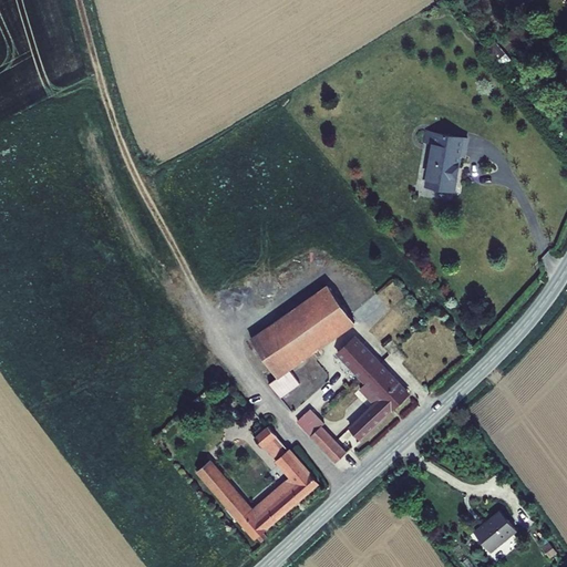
[(485,48),(502,68),(512,60),(495,40),(485,48)]
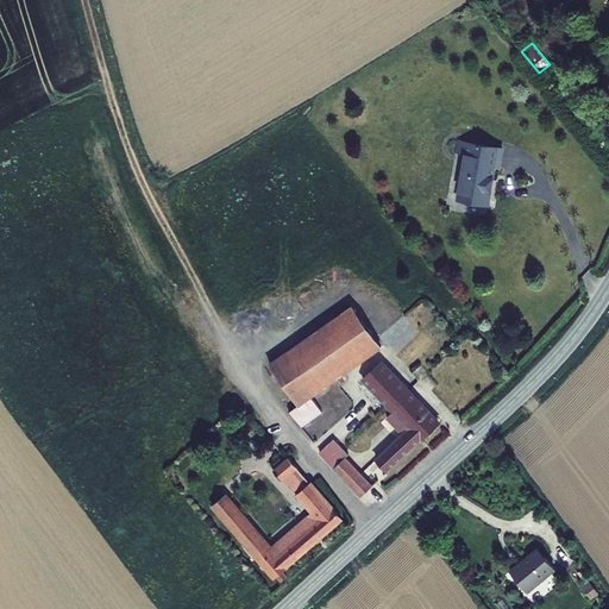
[(469,148),(458,145),(456,156),(466,158),(469,148)]
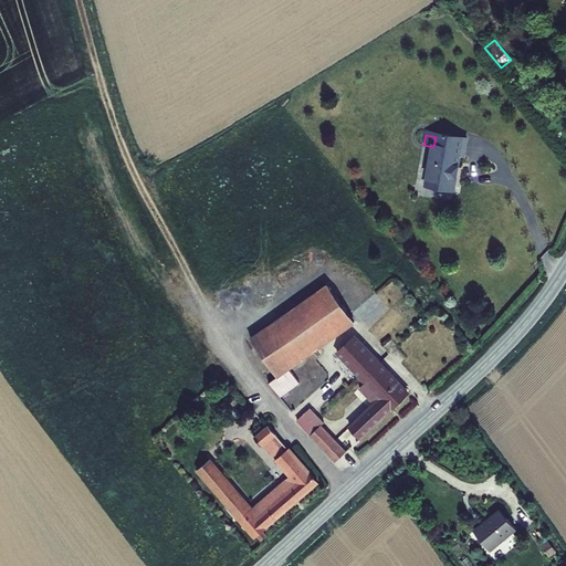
[(473,144),(436,137),(433,147),(426,187),(460,194),(467,158),(470,159),(473,144)]
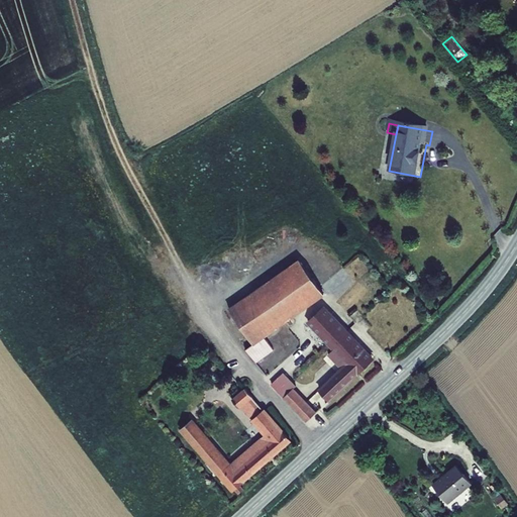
[(265,337),(324,296),(299,260),(227,309),(253,345),(253,346),(265,337)]
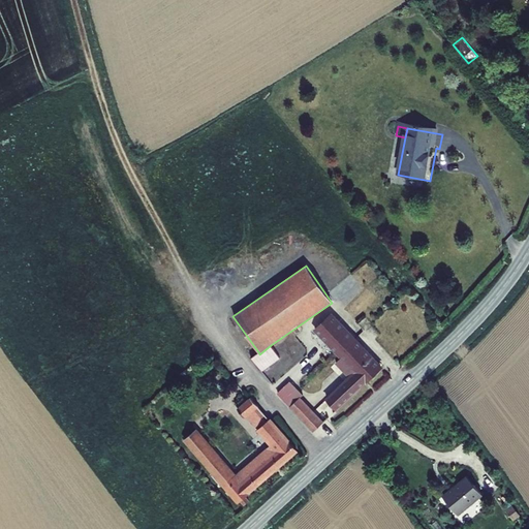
[(351,334),(332,313),(314,331),(340,360),(336,364),(348,377),(325,400),(337,412),(344,406),(383,368),(372,355),(351,334)]
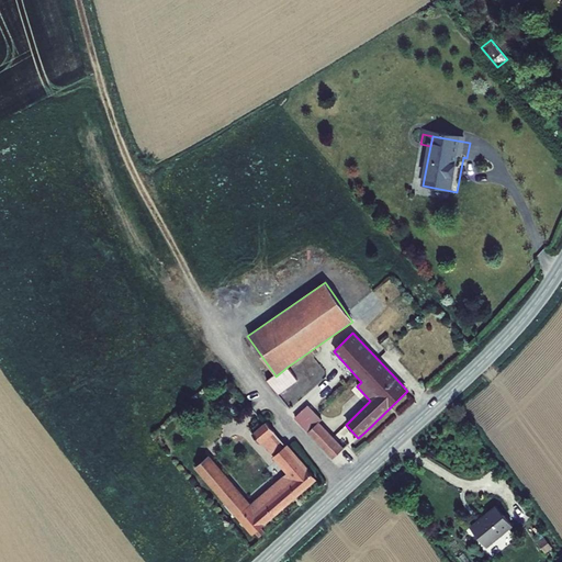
[(299,382),(288,367),(276,377),(276,375),(268,381),(279,396),(299,382)]
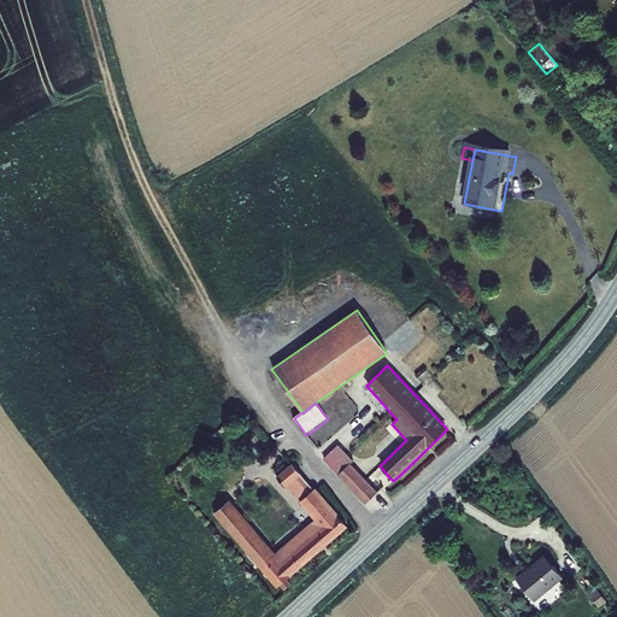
[(324,459),(365,505),(378,493),(351,464),(353,462),(339,445),(324,459)]
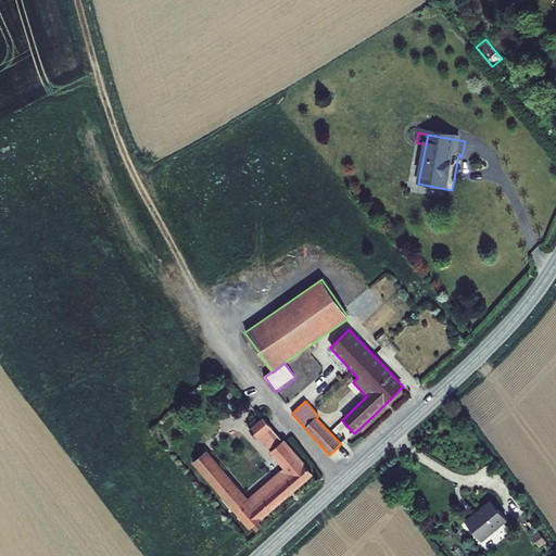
[(273,428),(264,418),(251,429),(260,440),(261,439),(272,429),(273,428)]
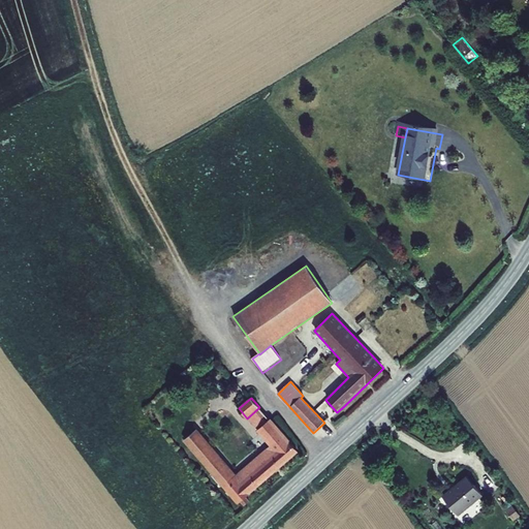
[(258,431),(269,422),(258,408),(248,417),(258,431)]
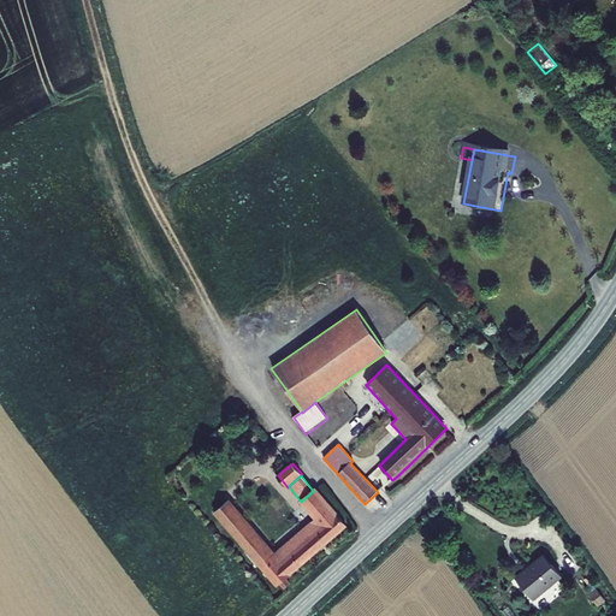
[(301,502),(301,503),(315,520),(277,552),(230,499),(214,513),(278,587),(282,585),(285,588),(291,584),(288,579),(349,527),(317,487),(313,491),(301,502)]
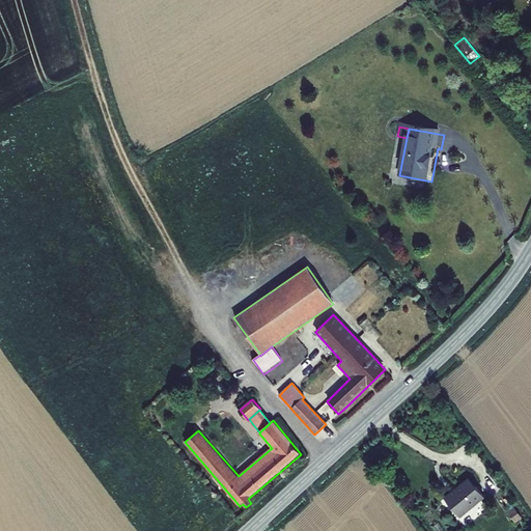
[(485,498),(469,478),(444,498),(460,518),(485,498)]
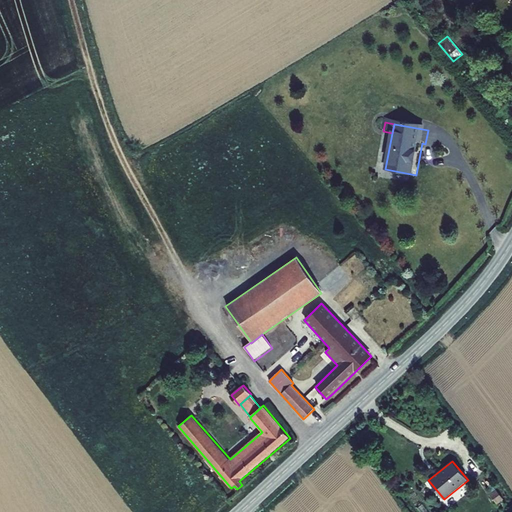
[(497,504),(504,500),(496,490),(490,495),(497,504)]
